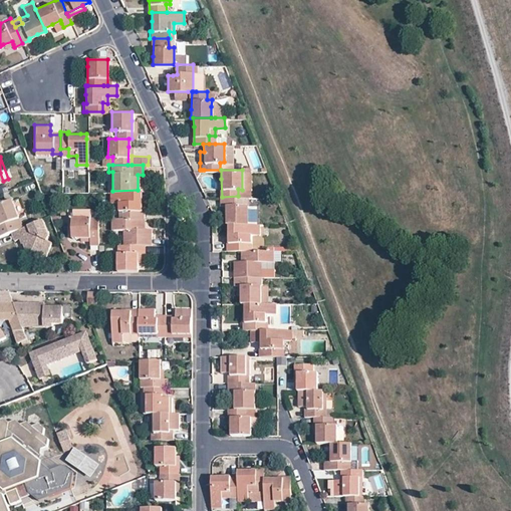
[(140,190),(138,190),(112,191),(108,191),(108,201),(116,201),(116,209),(118,209),(124,209),(124,217),(143,217),(143,208),(140,208),(140,200),(140,190)]
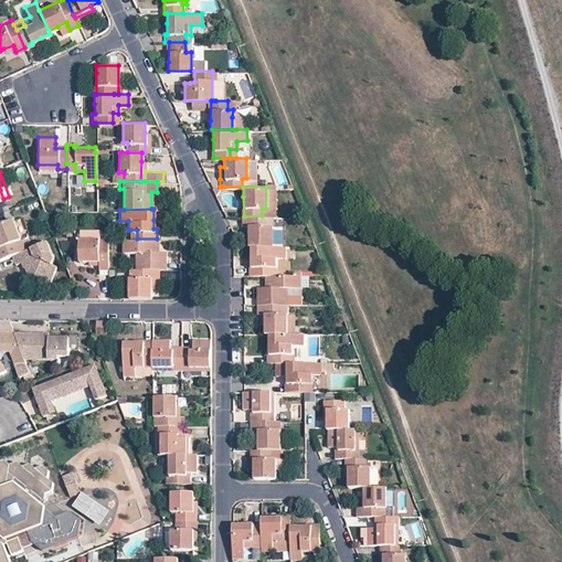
[(271,215),(262,215),(244,216),(241,216),(241,225),(244,225),(248,225),(248,235),(247,244),(250,245),(271,244),(271,215)]
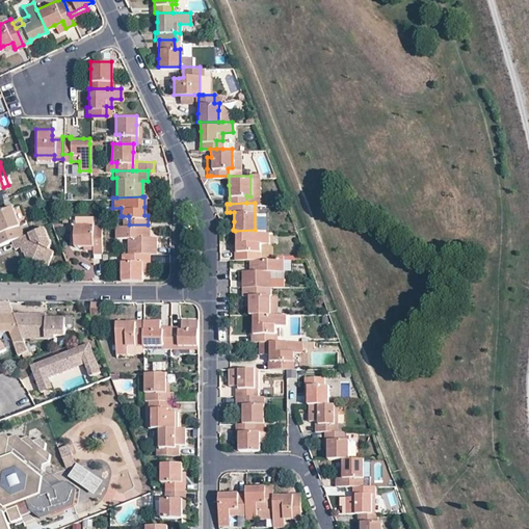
[(0,232),(19,225),(11,206),(0,210),(0,232)]
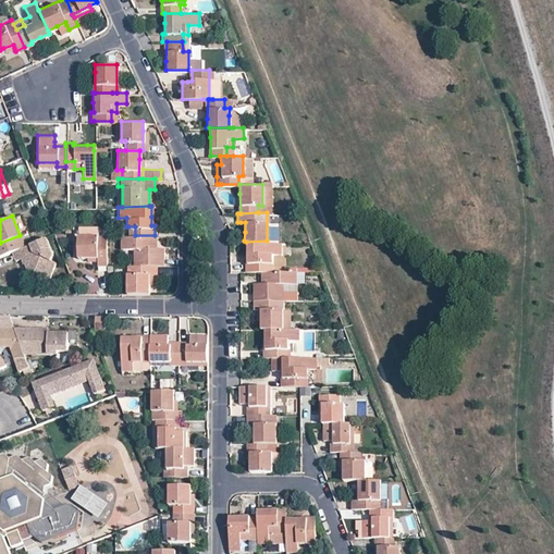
[(105,265),(105,235),(105,233),(97,233),(76,234),(76,257),(85,257),(96,257),(96,260),(96,265),(105,265)]
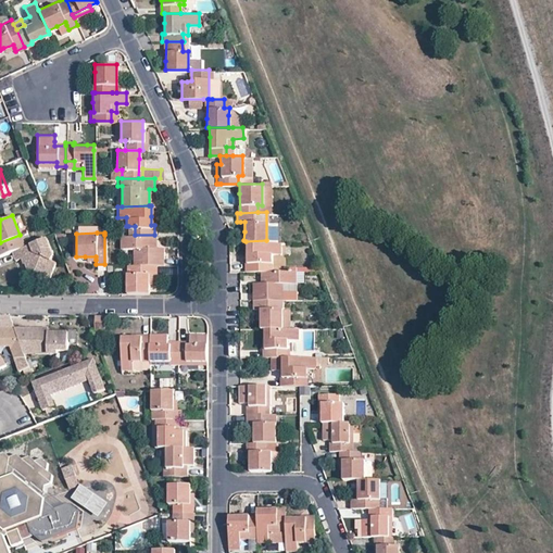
[(135,235),(128,235),(118,235),(118,247),(132,247),(132,264),(155,263),(162,263),(162,247),(155,246),(154,235),(135,235)]
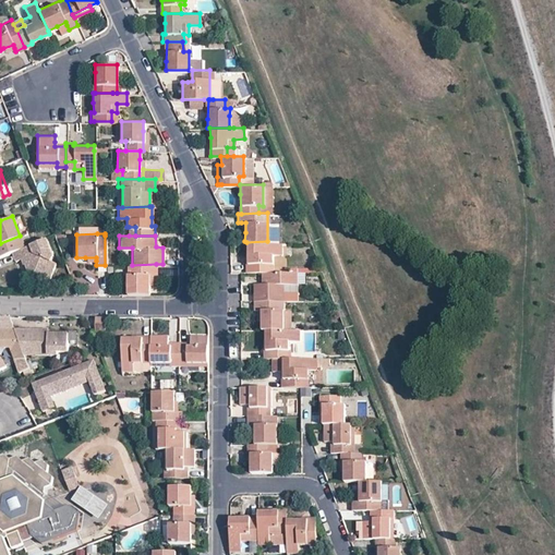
[(52,256),(45,238),(10,251),(14,260),(20,257),(23,256),(25,262),(24,263),(26,270),(33,273),(39,270),(50,275),(55,263),(50,261),(52,256)]
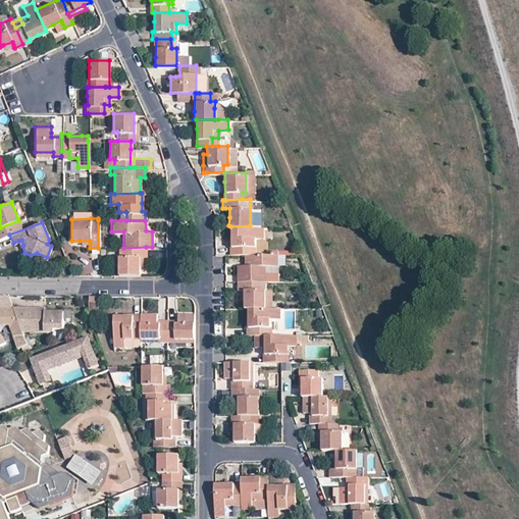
[(250,225),(230,226),(230,236),(230,245),(227,246),(227,253),(242,253),(246,253),(246,246),(253,246),(253,237),(262,237),(262,225),(250,225)]
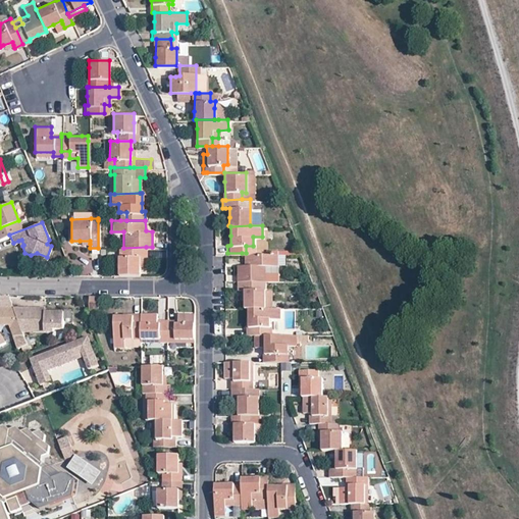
[(146,247),(123,248),(117,248),(117,273),(138,273),(138,265),(138,256),(142,256),(146,256),(146,247)]
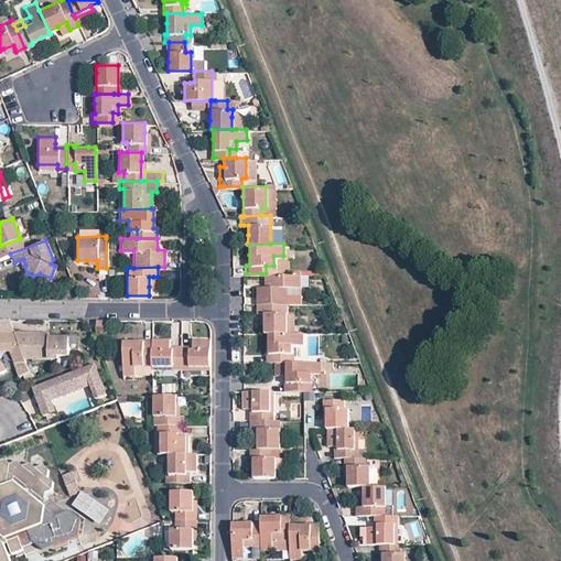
[(273,273),(266,273),(266,286),(261,286),(255,286),(254,302),(284,302),(286,286),(298,286),(298,272),(273,273)]
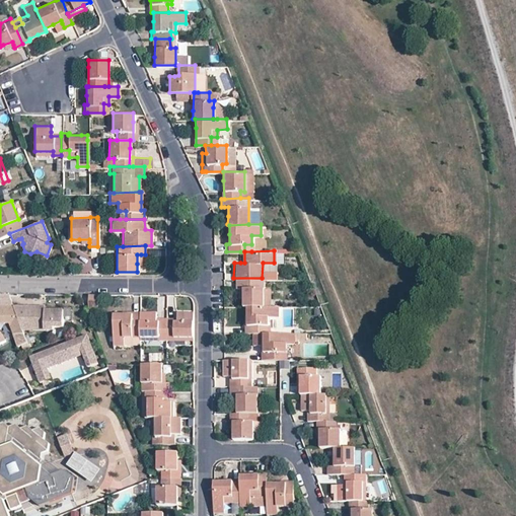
[(76,267),(88,267),(88,253),(77,253),(76,267)]
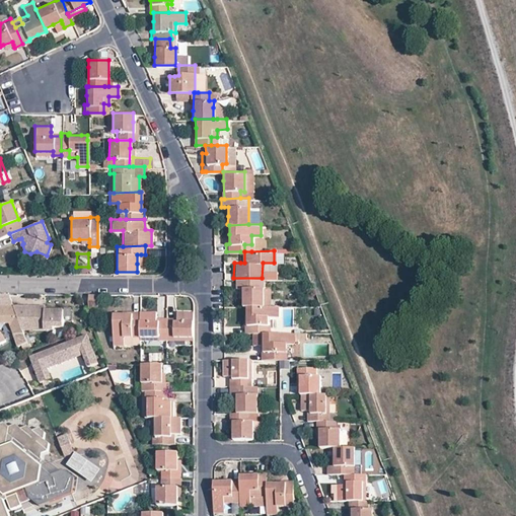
[(262,278),(233,278),(234,287),(237,287),(241,287),(241,296),(241,305),(245,305),(262,305),(262,287),(262,278)]
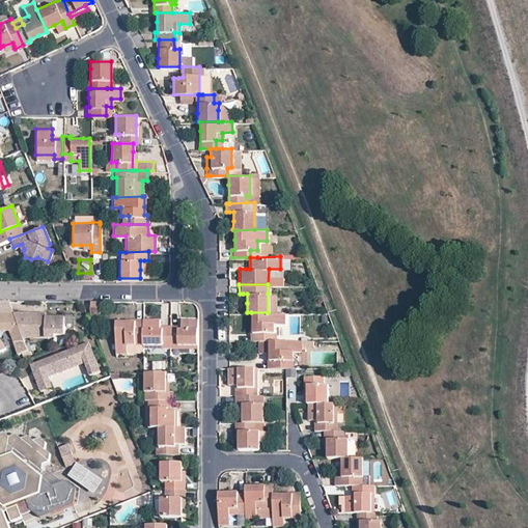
[(14,312),(8,299),(0,299),(0,312),(14,312)]
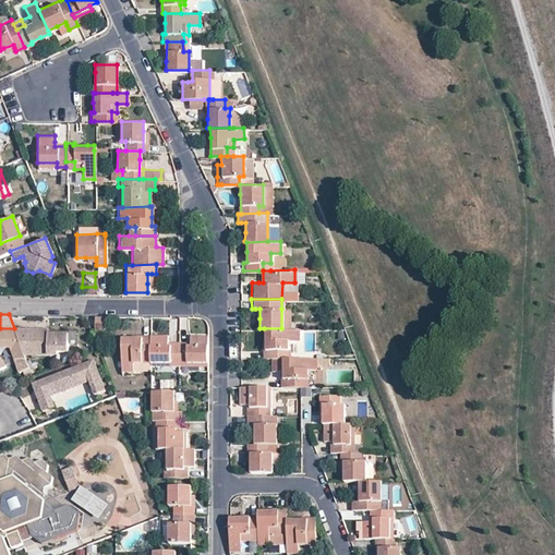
[(104,314),(94,314),(94,328),(104,328),(104,314)]
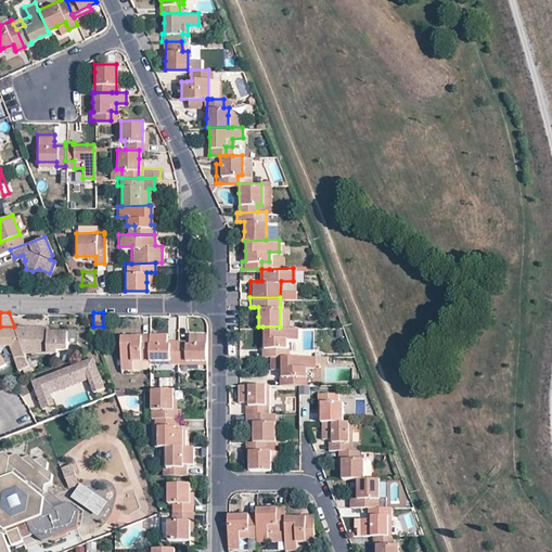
[(13,355),(25,355),(24,352),(14,326),(0,326),(0,363),(2,362),(0,359),(0,343),(9,344),(9,346),(13,355)]
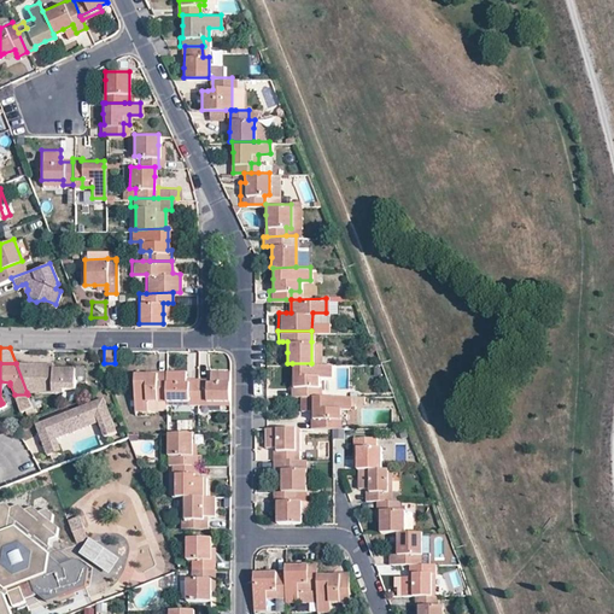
[(53,368),(30,368),(30,364),(16,363),(27,392),(64,392),(64,389),(76,389),(76,368),(53,368)]
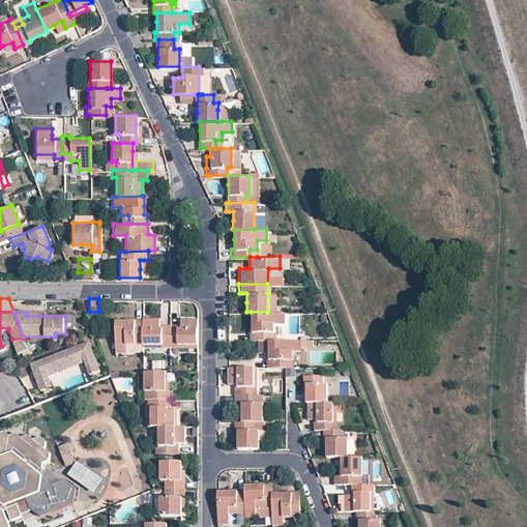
[(283,312),(274,312),(267,312),(251,312),(251,321),(251,339),(267,339),(272,339),(272,322),(282,322),(283,312)]
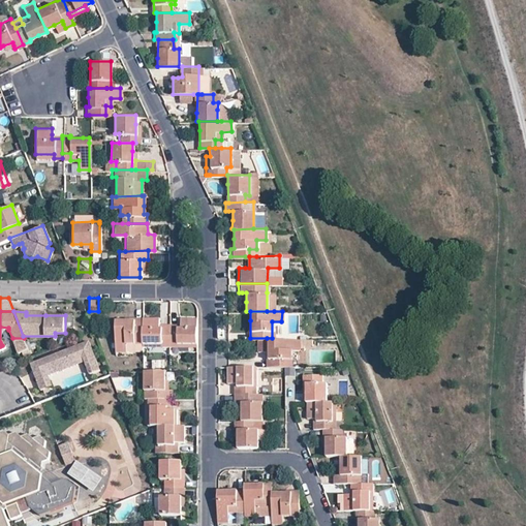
[(141,316),(141,318),(141,339),(141,342),(160,342),(160,346),(167,346),(167,326),(157,326),(157,322),(157,316),(141,316)]
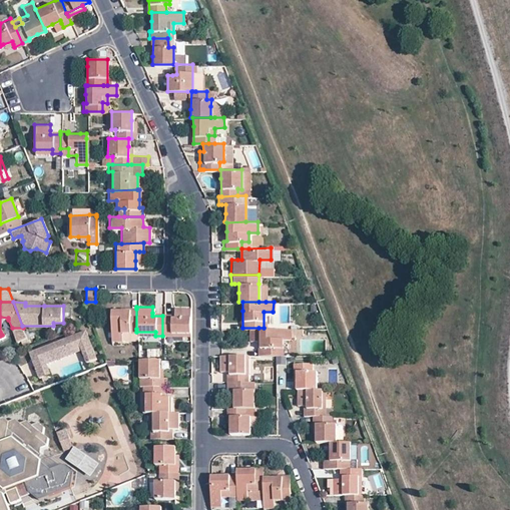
[(188,332),(188,307),(173,307),(173,313),(173,316),(162,316),(162,336),(170,336),(169,332),(188,332)]
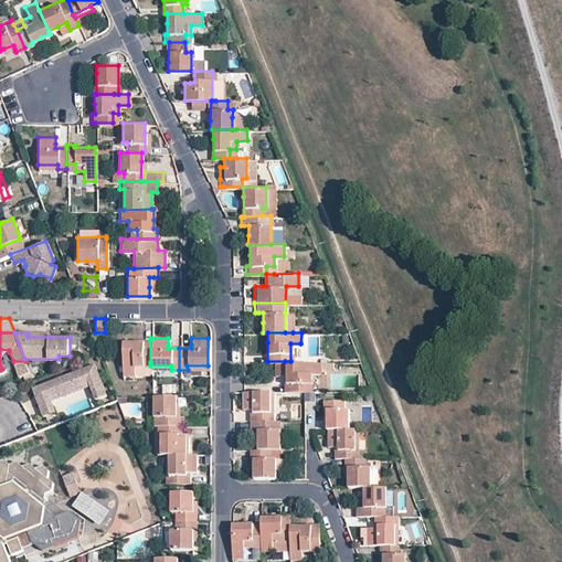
[(150,362),(150,340),(141,341),(122,341),(122,378),(133,378),(133,369),(142,369),(142,362),(150,362)]
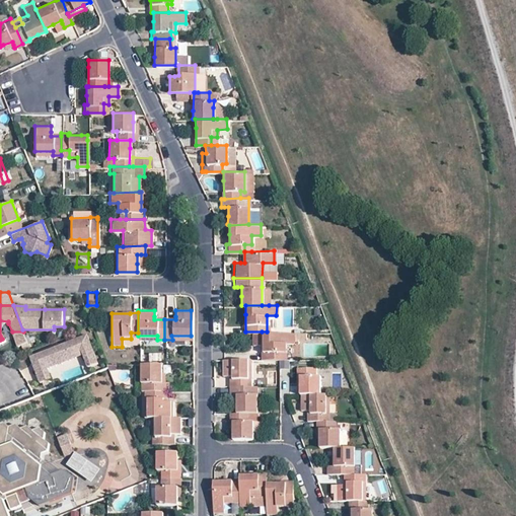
[(293,332),(267,332),(262,332),(262,341),(262,358),(278,358),(285,358),(285,342),(293,342),(293,332)]
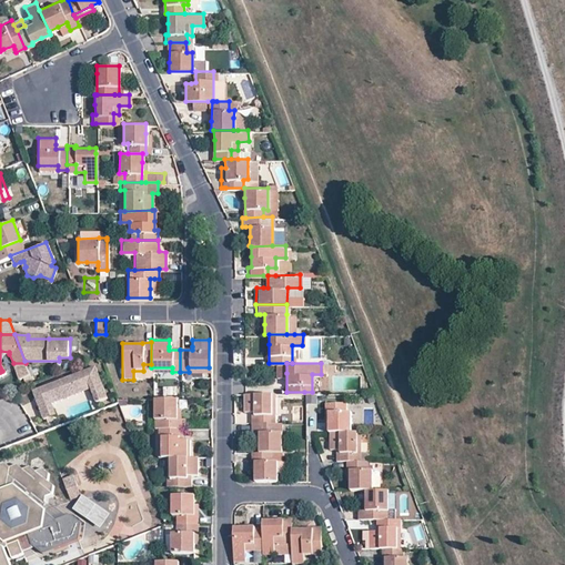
[(151,367),(151,364),(143,364),(143,371),(133,371),(133,380),(151,380),(151,371),(151,367)]
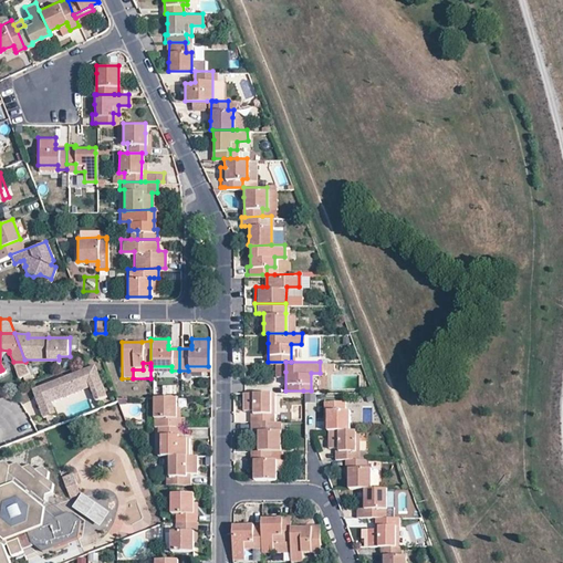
[(94,397),(105,394),(93,364),(31,387),(34,395),(38,393),(40,398),(37,400),(42,415),(53,410),(48,397),(87,381),(94,397)]
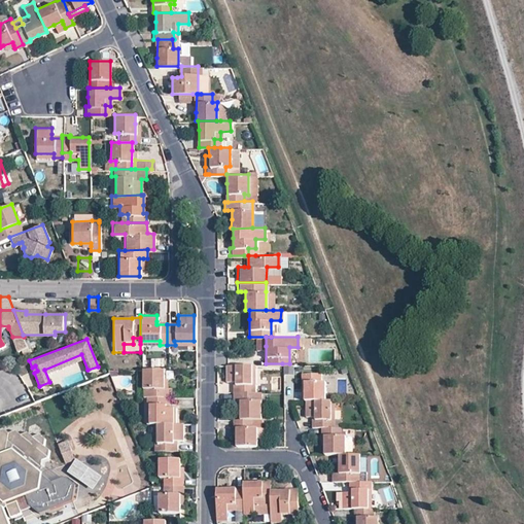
[(250,363),(225,363),(224,380),(231,381),(231,390),(250,390),(250,363)]
